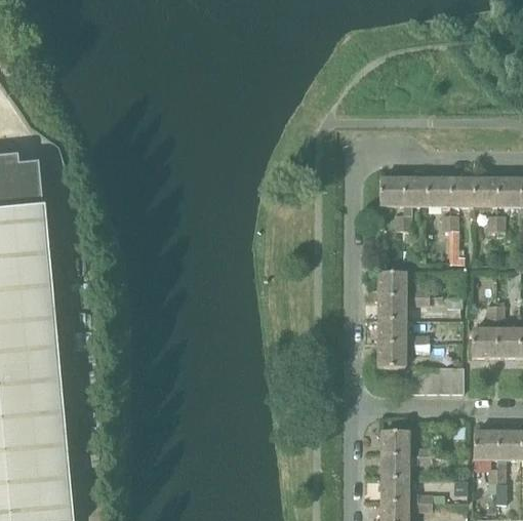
[(0,520),(74,520),(46,209),(43,209),(43,207),(39,163),(0,167),(0,520)]
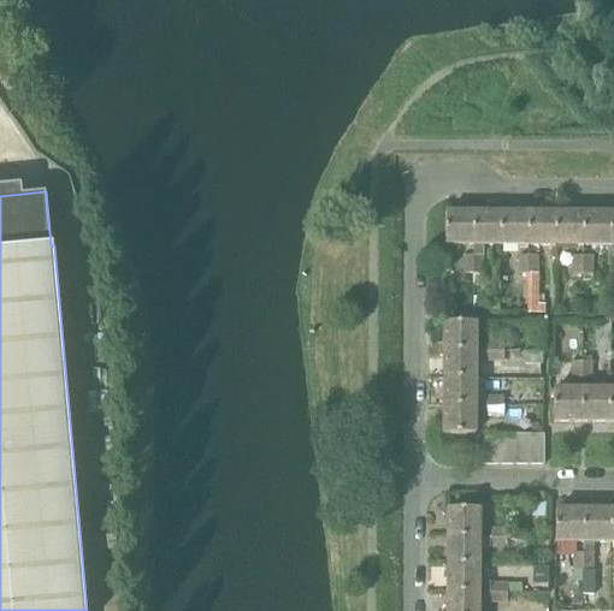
[(448,209),(448,242),(476,242),(476,209),(448,209)]
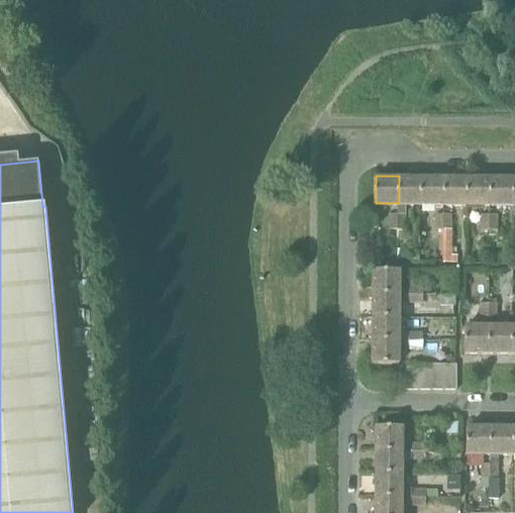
[(399,227),(399,236),(407,236),(407,203),(422,203),(422,176),(399,176),(399,203),(399,212),(399,227)]
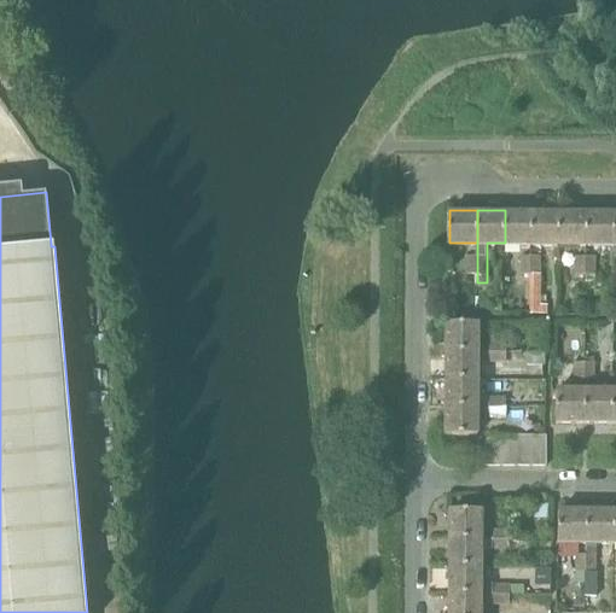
[(505,210),(505,243),(533,243),(533,211),(505,210)]
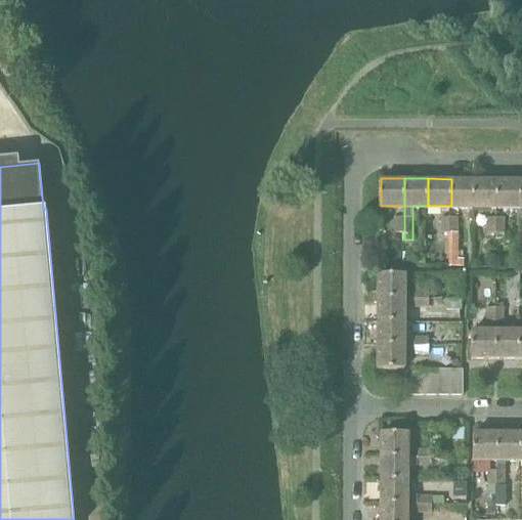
[(451,179),(451,206),(474,206),(475,179),(451,179)]
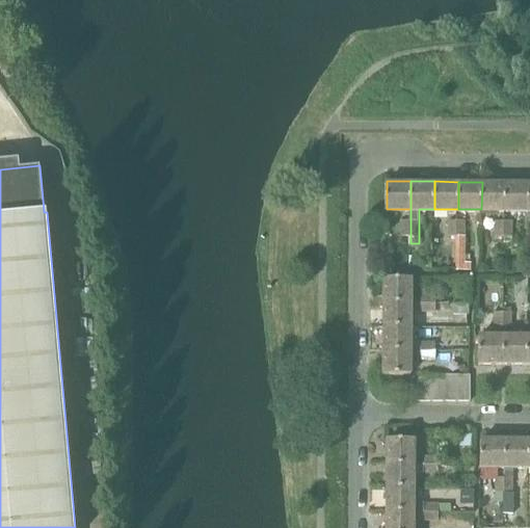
[(482,182),(481,209),(505,210),(505,182),(482,182)]
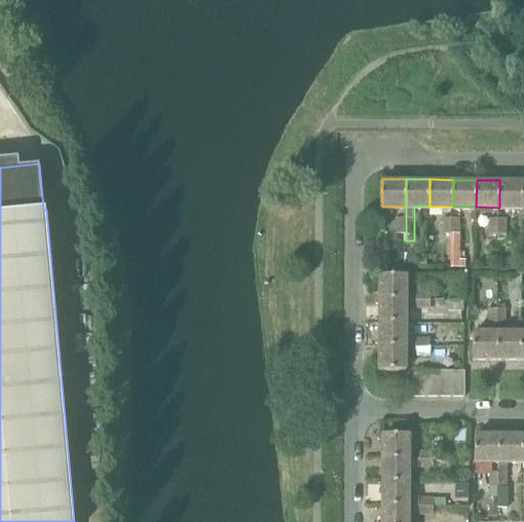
[(499,180),(499,208),(523,208),(523,180),(499,180)]
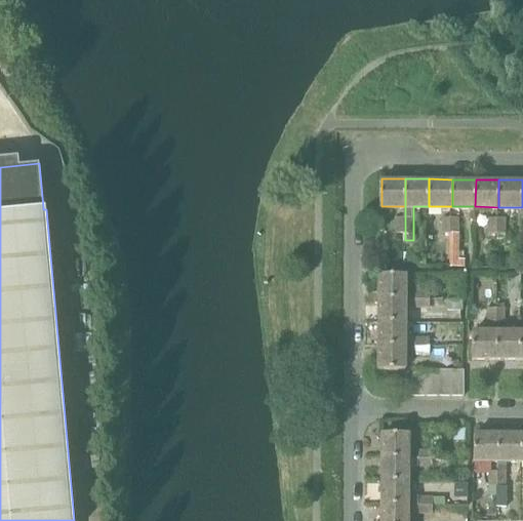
[(397,261),(404,261),(405,215),(396,215),(396,231),(397,230),(397,261)]
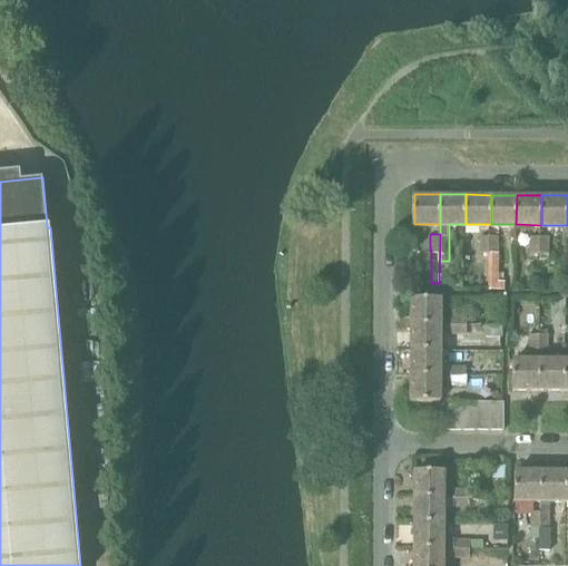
[(500,234),(490,234),(490,251),(491,251),(490,284),(492,284),(491,288),(506,288),(506,279),(500,279),(500,234)]
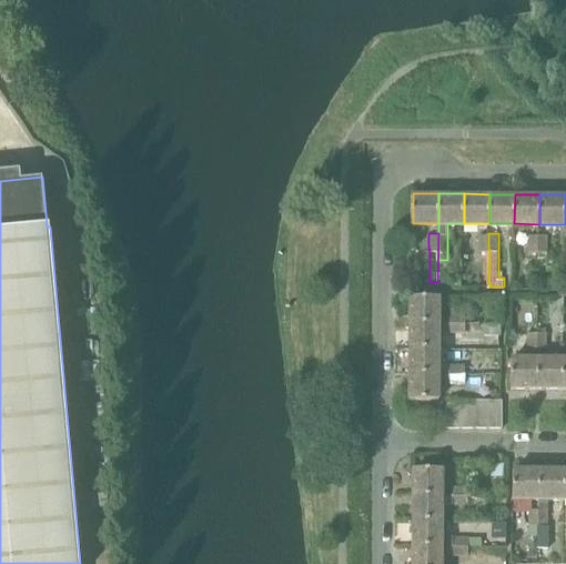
[(529,250),(539,250),(539,233),(529,233),(529,250)]
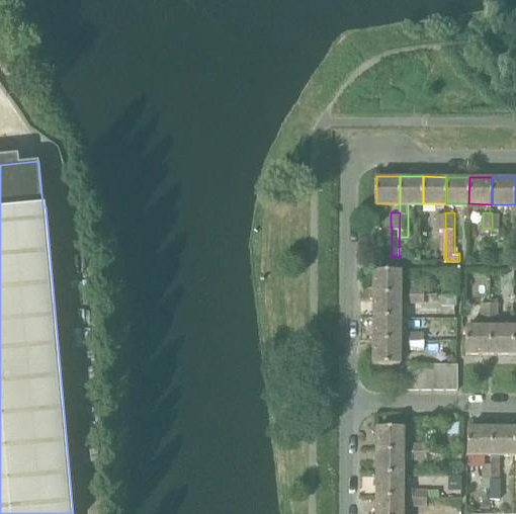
[(492,228),(493,234),(500,234),(500,228),(501,228),(501,212),(492,212),(492,228)]
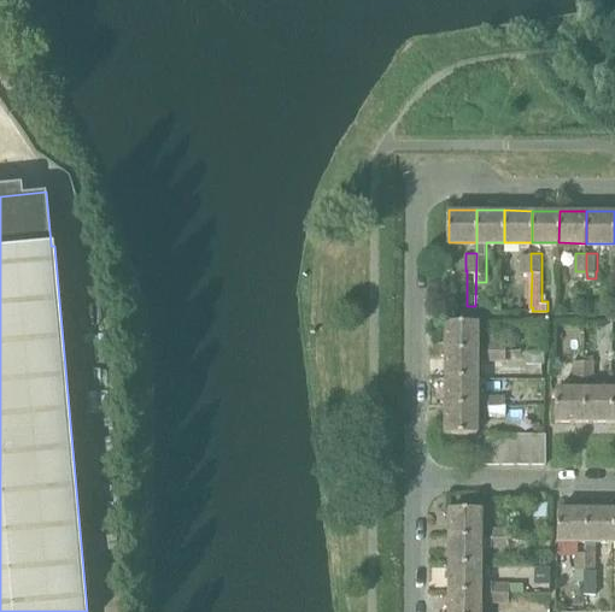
[(447,321),(446,348),(479,349),(479,348),(479,321),(447,321)]
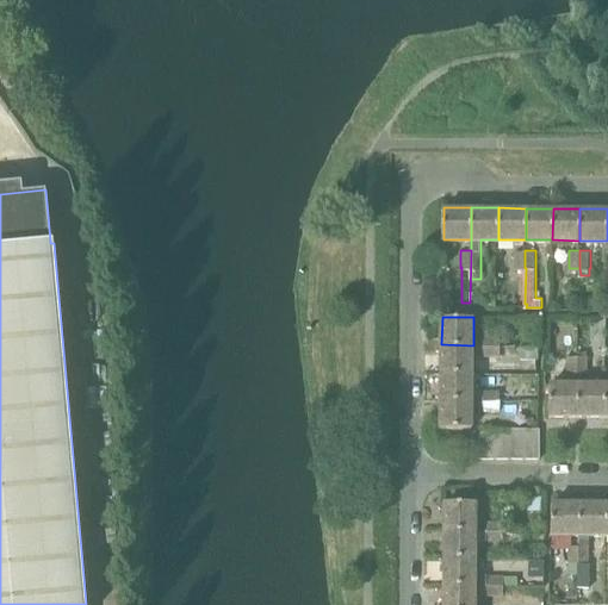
[(483,334),(483,345),(502,345),(502,334),(483,334)]
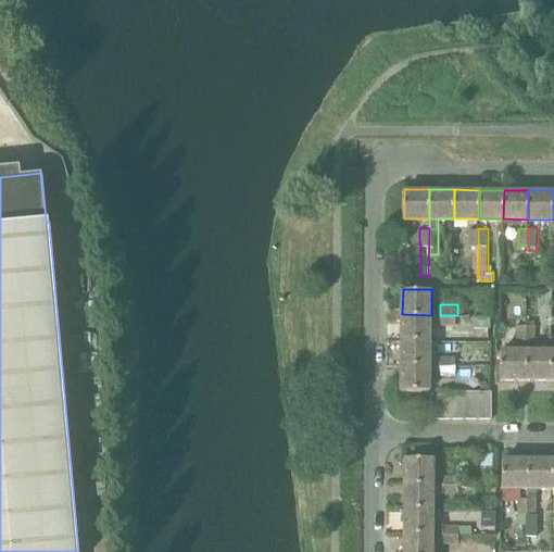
[(402,314),(402,339),(431,339),(431,324),(440,324),(440,315),(431,314),(431,315),(402,314)]
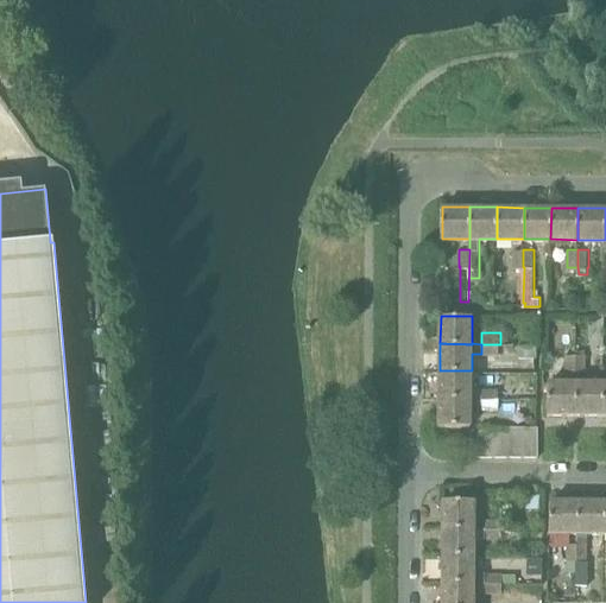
[(538,356),(538,343),(519,343),(518,356),(538,356)]
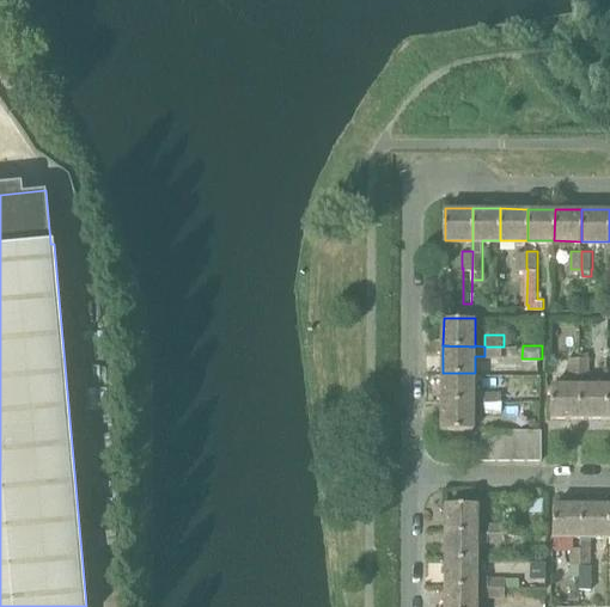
[(485,347),(485,356),(504,356),(504,347),(485,347)]
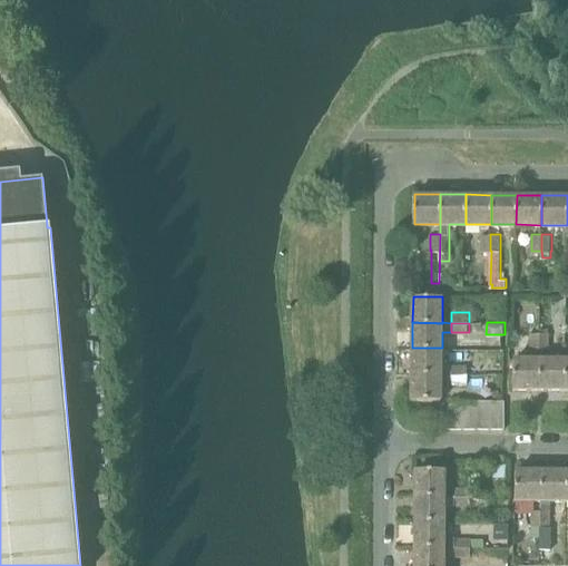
[(550,332),(539,332),(539,349),(550,349),(550,332)]
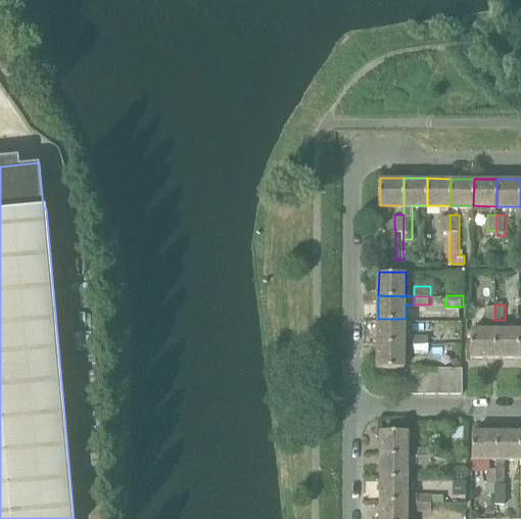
[(378,319),(378,342),(406,342),(406,319),(378,319)]
